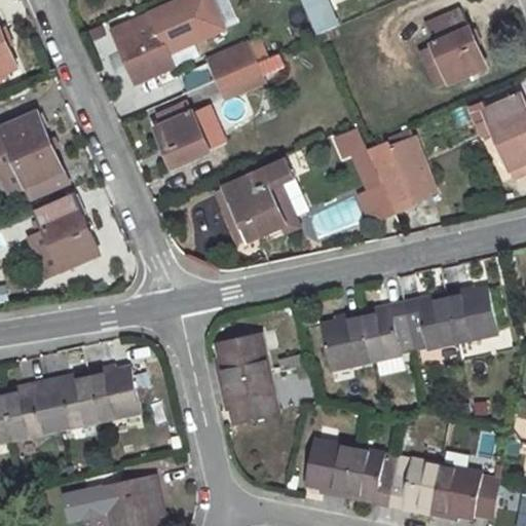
[(321,0),(307,0),(322,33),(337,27),(328,7),(323,4),(321,0)]
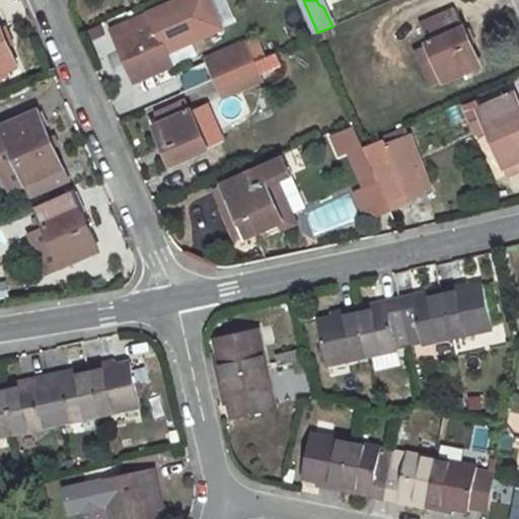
[(455,10),(420,26),(428,45),(444,82),(479,66),(471,46),(464,28),(455,10)]
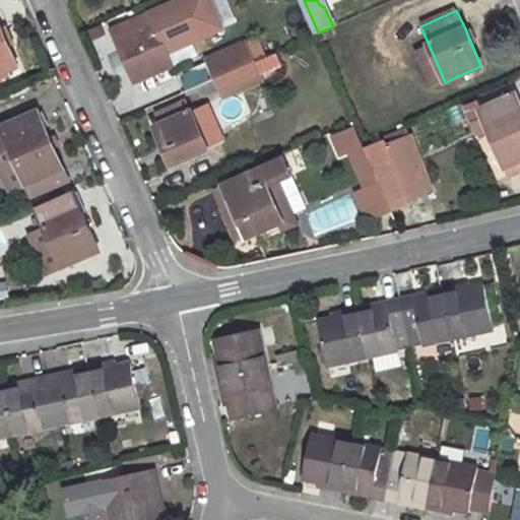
[(148,13),(111,29),(134,82),(172,67),(148,13)]
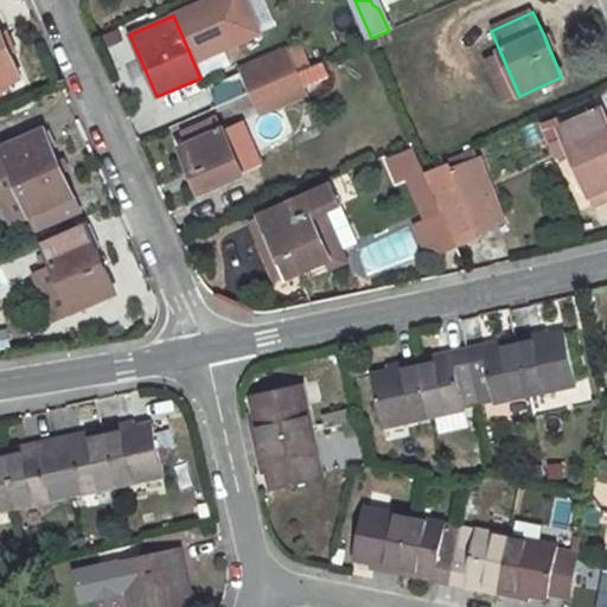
[(371,38),(364,42),(370,55),(395,43),(389,31),(371,38)]
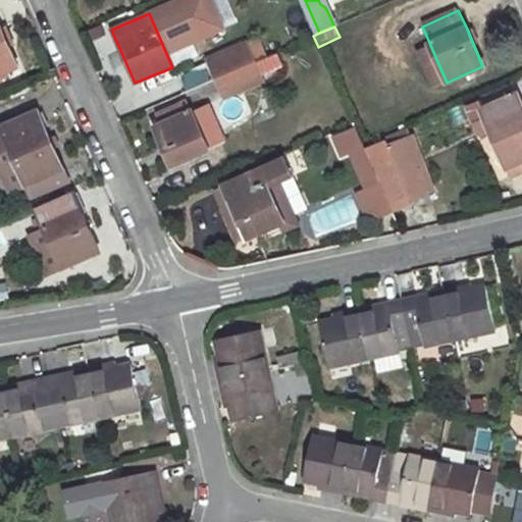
[(473,27),(467,29),(474,46),(480,43),(473,27)]
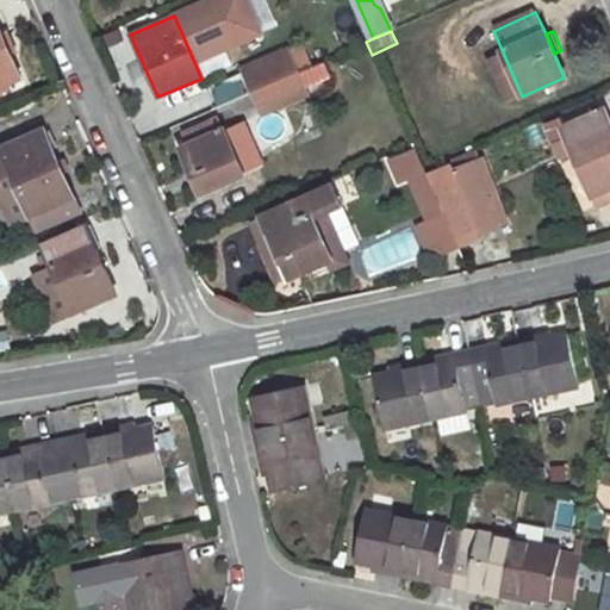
[(0,94),(0,95),(0,94),(0,87),(19,79),(0,35),(0,94)]
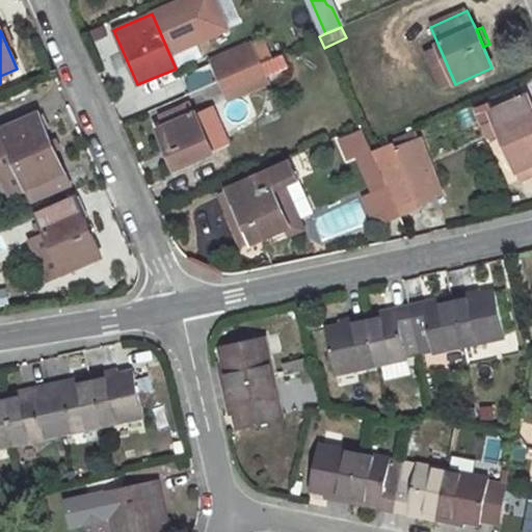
[(249,45),(212,61),(220,80),(258,63),(249,45)]
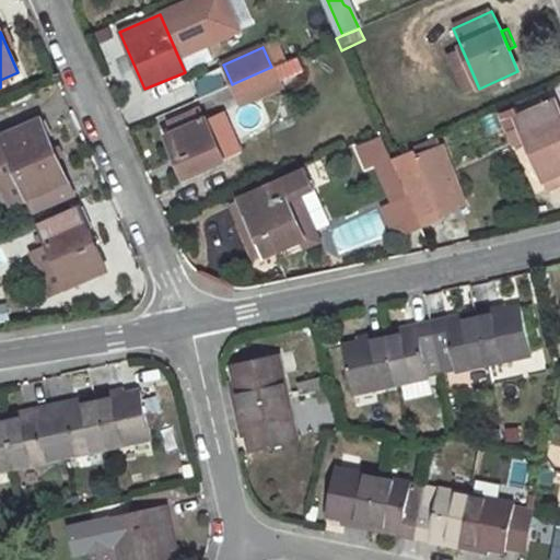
[(207,48),(184,58),(189,69),(211,60),(207,48)]
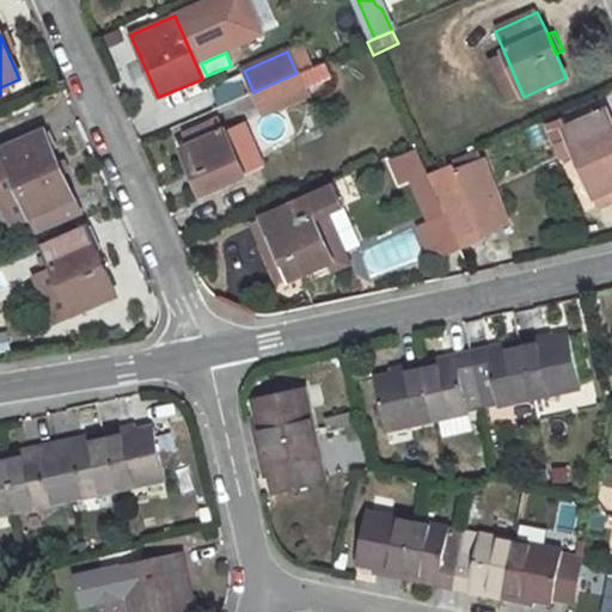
[(505,53),(487,61),(507,104),(524,97),(505,53)]
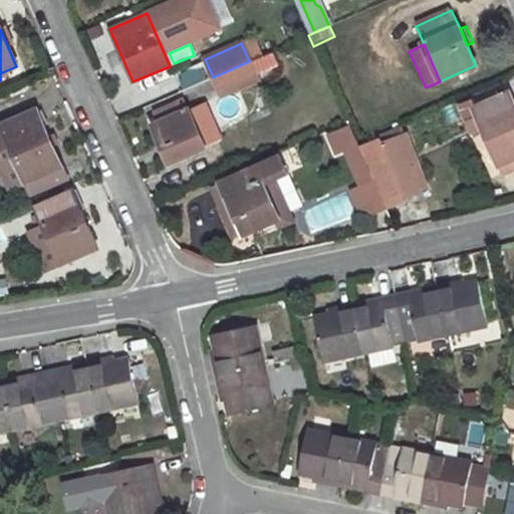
[(253,61),(261,75),(279,65),(271,51),(253,61)]
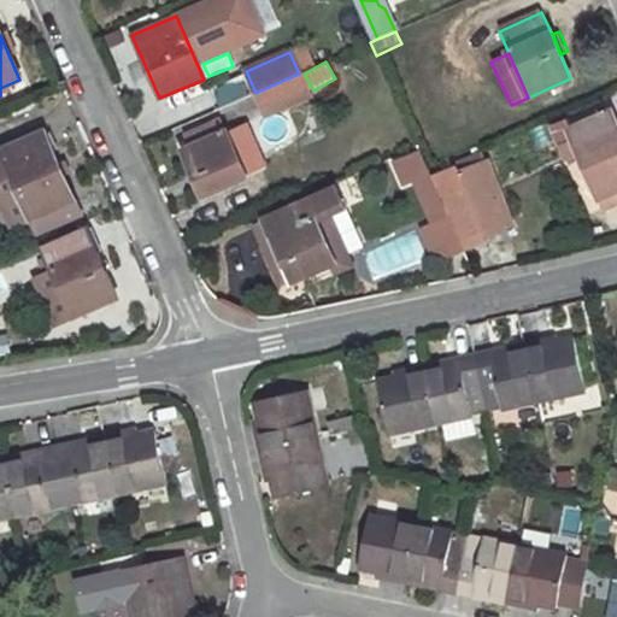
[(299,74),(256,93),(265,115),(309,95),(299,74)]
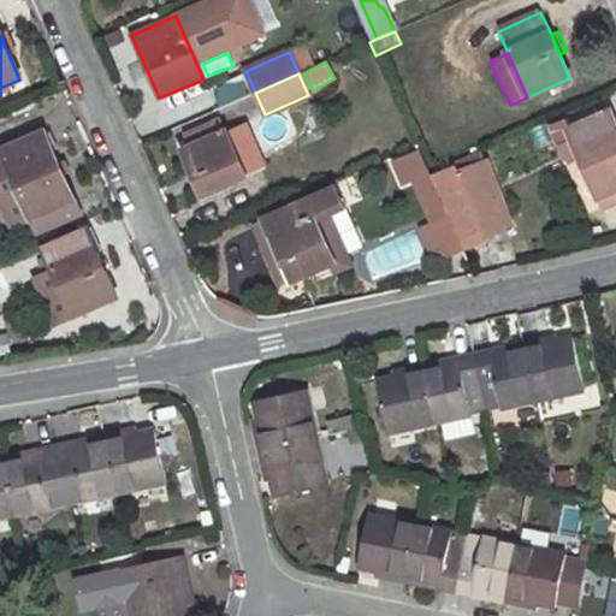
[(241,80),(213,90),(219,106),(247,96),(241,80)]
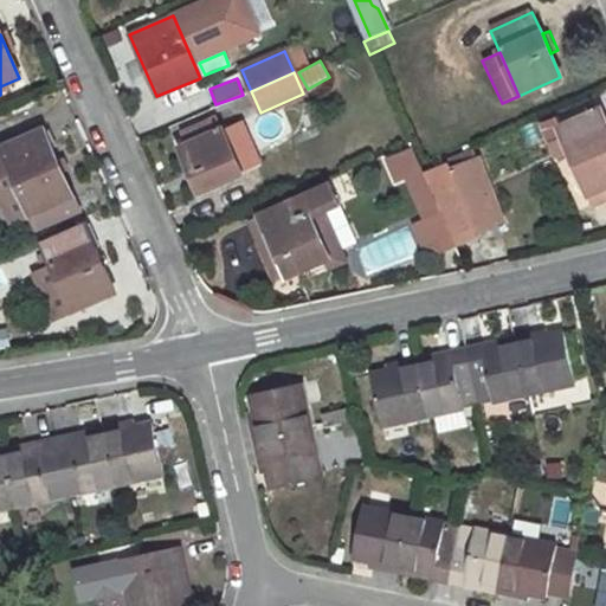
[(554,124),(545,129),(556,158),(567,153),(591,207),(605,200),(605,123),(600,110),(556,129),(554,124)]
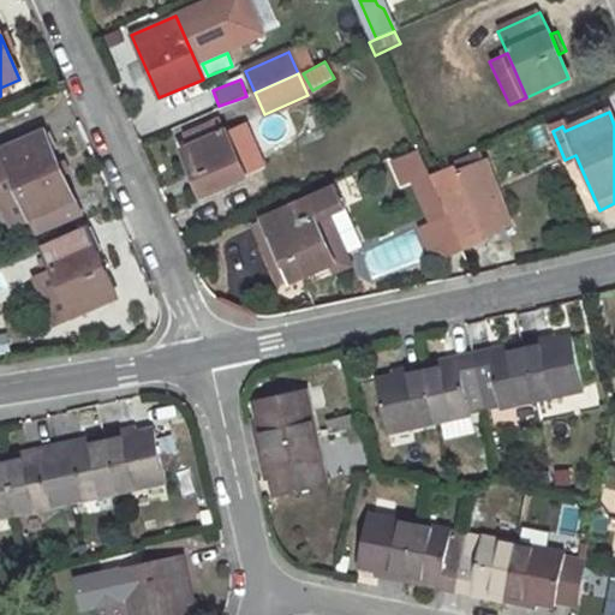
[(190,147),(181,150),(202,196),(245,177),(237,157),(226,130),(221,132),(216,121),(184,136),(190,147)]
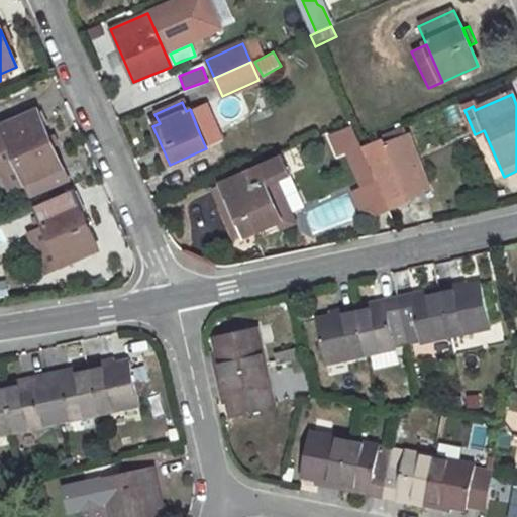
[(36,110),(0,126),(0,150),(10,147),(27,184),(55,171),(63,168),(36,110)]
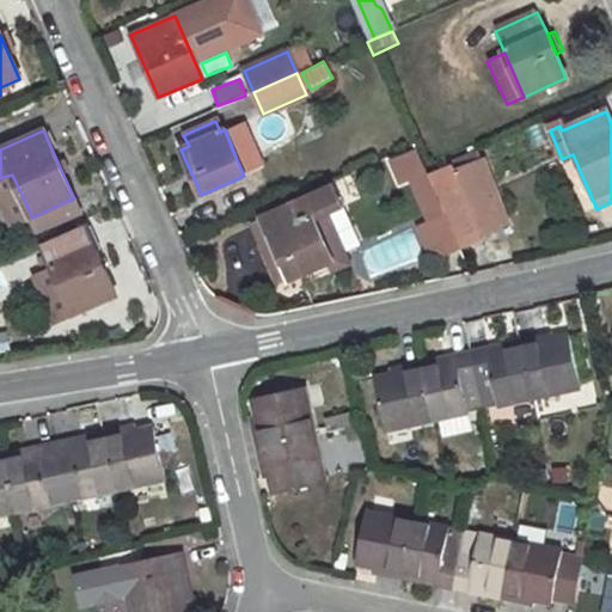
[(257,147),(236,157),(244,176),(265,167),(257,147)]
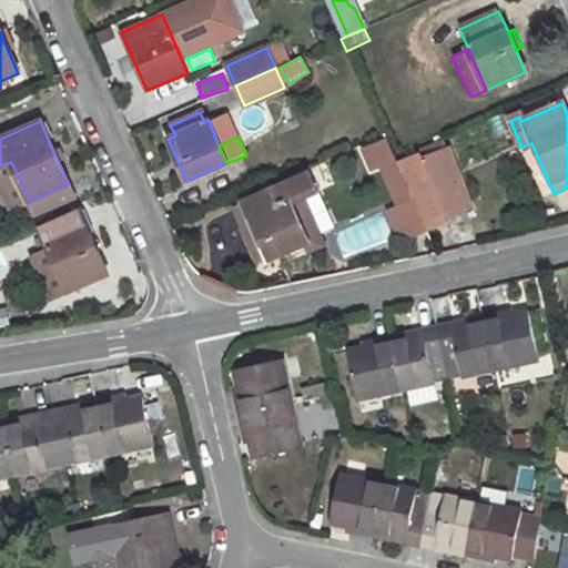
[(443,142),(418,151),(419,152),(406,158),(409,164),(403,168),(414,195),(416,196),(428,225),(424,227),(426,231),(434,250),(456,241),(446,217),(468,209),(443,142)]
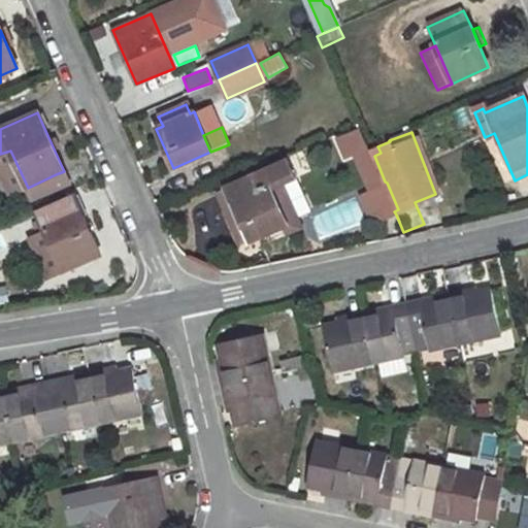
[(10,151),(0,154),(0,172),(10,196),(23,190),(28,188),(10,151)]
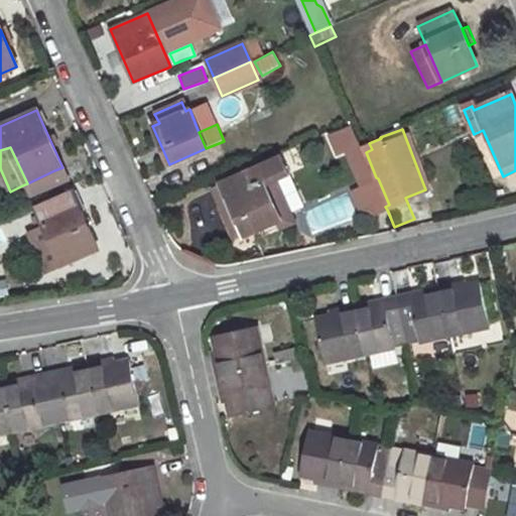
[(279,220),(264,184),(274,180),(285,175),(277,157),(219,183),(227,202),(242,235),(242,236),(279,220)]
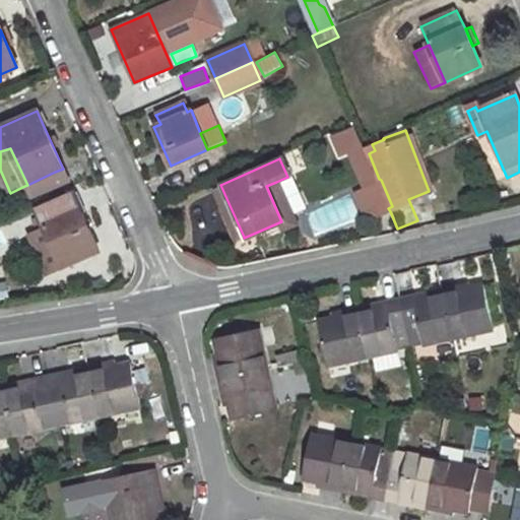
[(55,172),(27,185),(22,187),(24,192),(35,188),(36,191),(59,181),(55,172)]
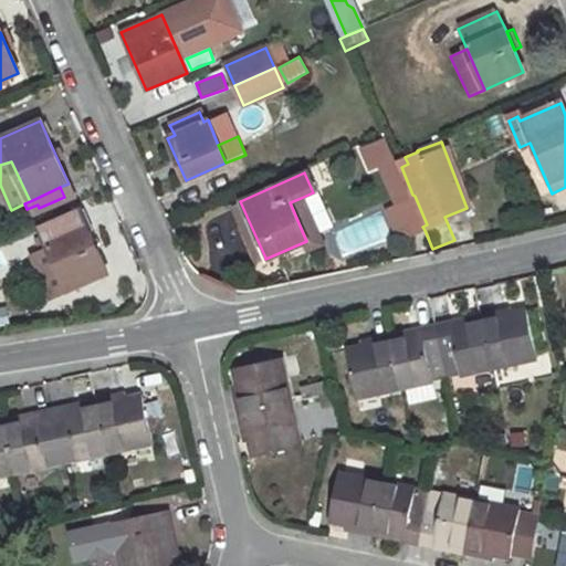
[(301,198),(290,202),(306,241),(318,236),(301,198)]
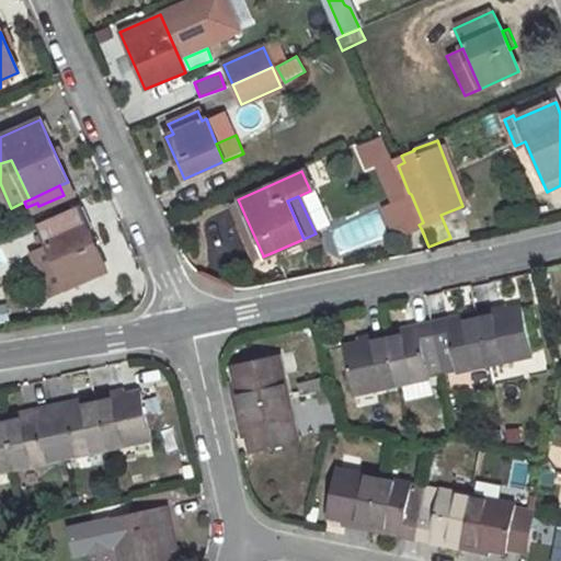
[(408,198),(382,209),(392,229),(400,227),(404,236),(421,228),(419,225),(408,198)]
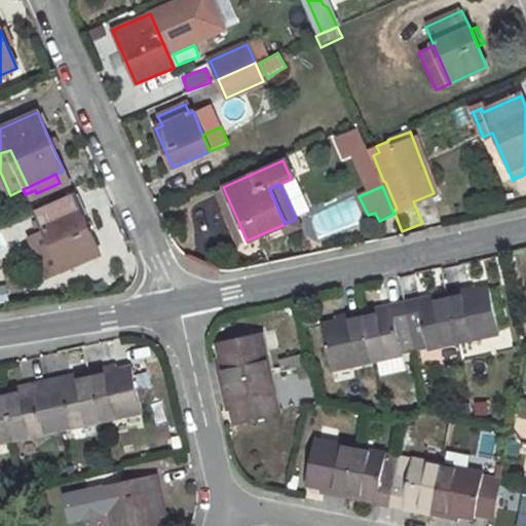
[(73,192),(36,210),(63,270),(100,254),(73,192)]
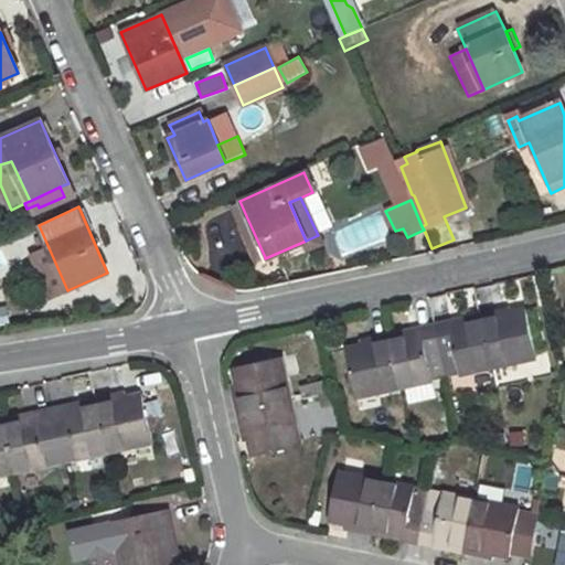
[(381,212),(331,233),(340,255),(390,233),(381,212)]
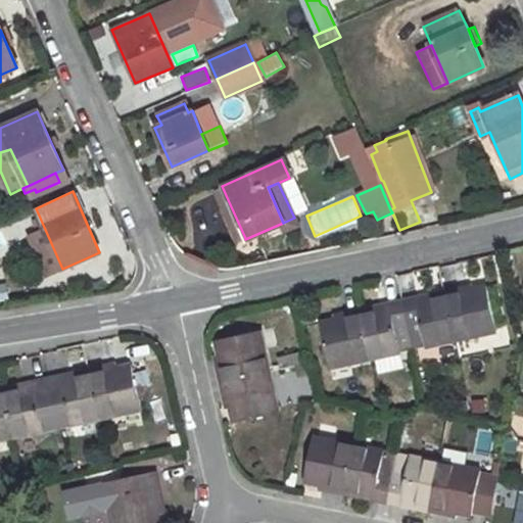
[(230,204),(220,208),(235,242),(245,238),(230,204)]
